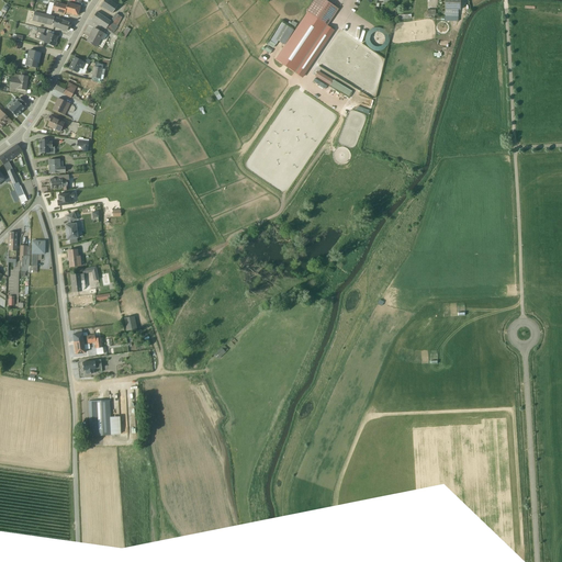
[(108,0),(103,0),(100,7),(112,13),(117,6),(108,0)]
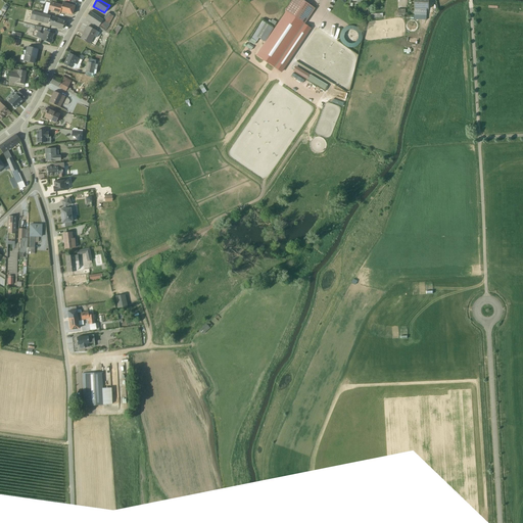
[(291,0),(284,11),(285,11),(304,25),(315,9),(301,0),(291,0)]
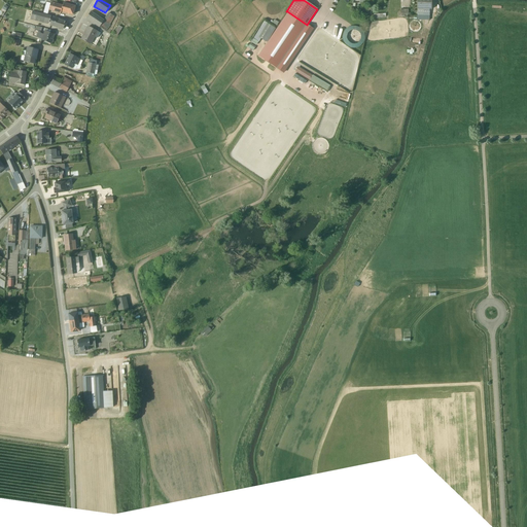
[(62,5),(50,2),(49,3),(48,10),(60,13),(61,11),(62,5)]
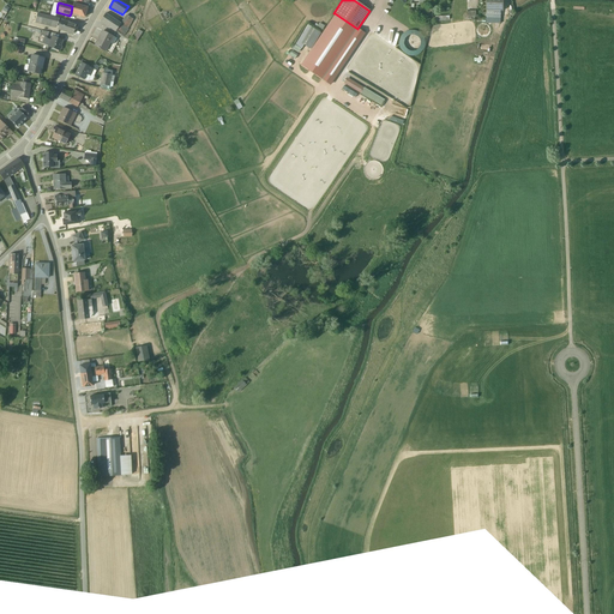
[(86,7),(73,4),(72,6),(71,13),(84,17),(86,7)]
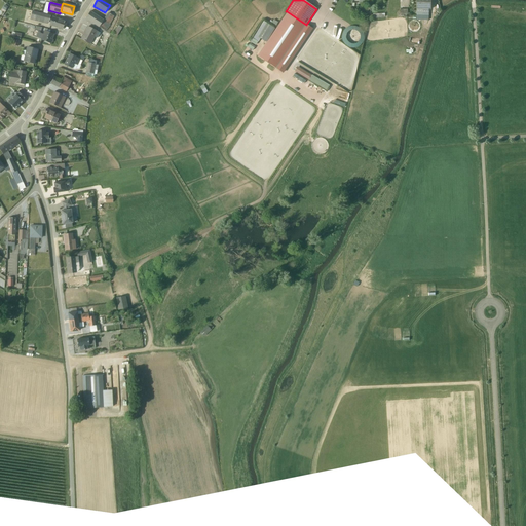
[(49,26),(62,29),(64,22),(50,16),(32,11),(30,21),(47,25),(49,26)]
